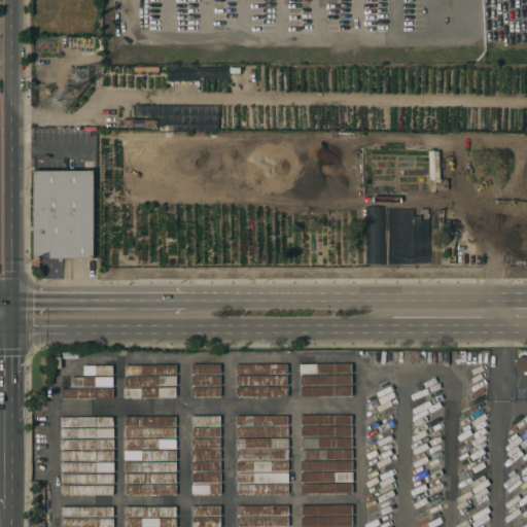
[(93,258),(33,258),(33,171),(93,171),(93,258)]
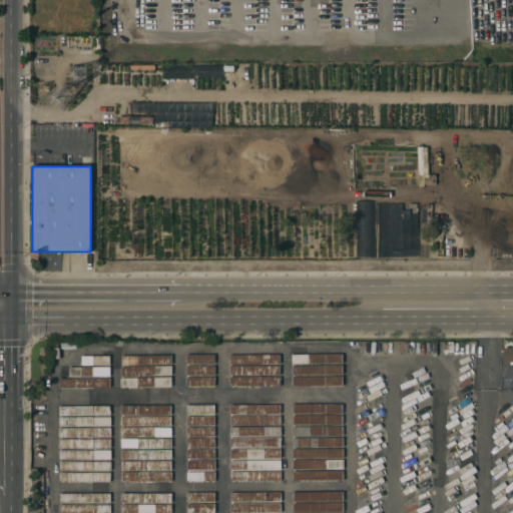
[(512,348),(512,362),(503,362),(503,348),(512,348)]
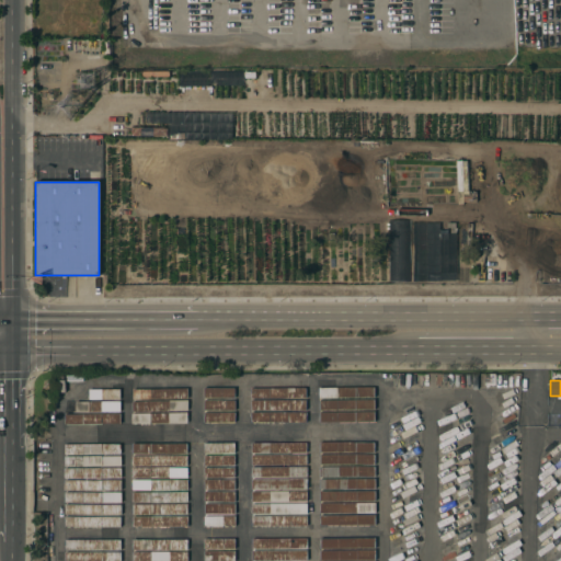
[(233,388),(233,398),(203,398),(203,388),(233,388)]
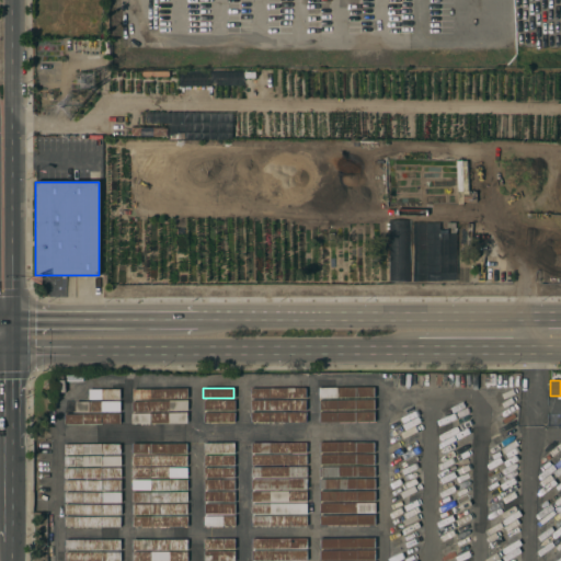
[(306,388),(306,398),(250,398),(250,388),(306,388)]
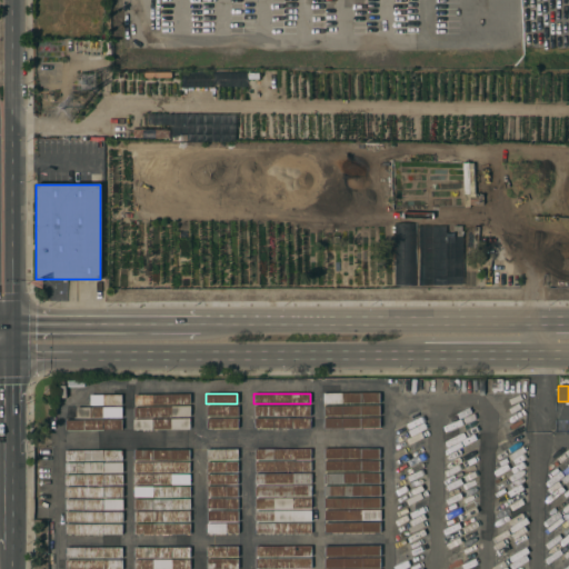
[(379,393),(379,403),(323,403),(323,393),(379,393)]
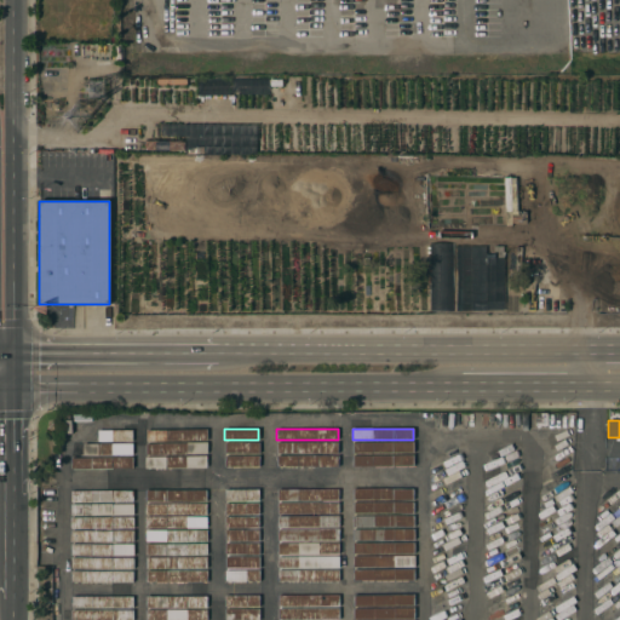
[(132,430),(132,441),(98,442),(98,431),(132,430)]
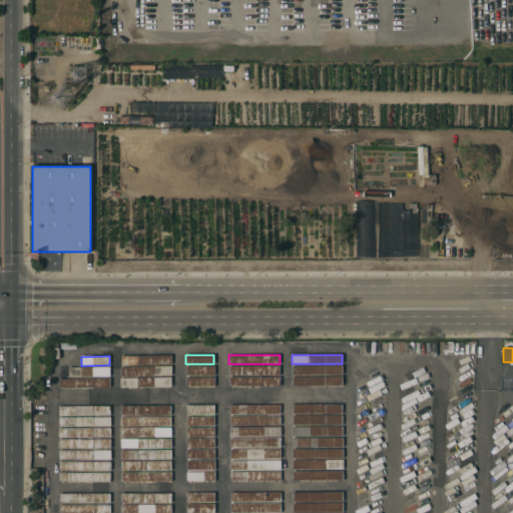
[(171,356),(171,365),(121,366),(121,356),(171,356)]
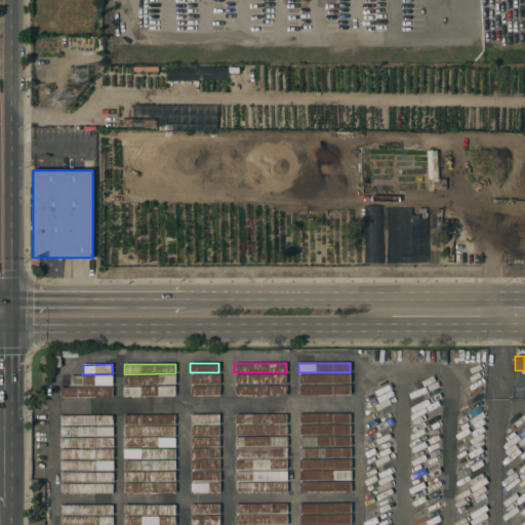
[(219,375),(218,385),(190,384),(190,374),(219,375)]
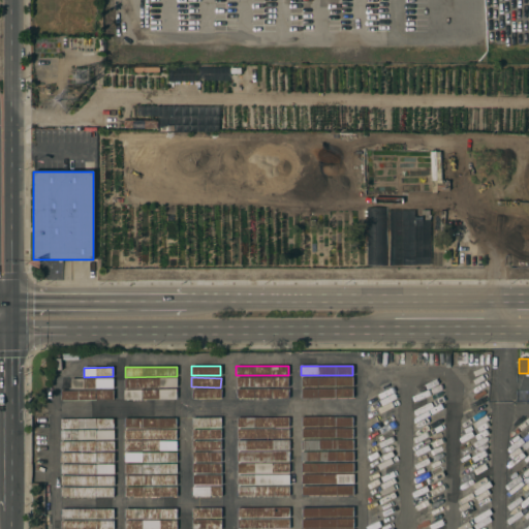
[(288,377),(288,387),(236,387),(236,377),(288,377)]
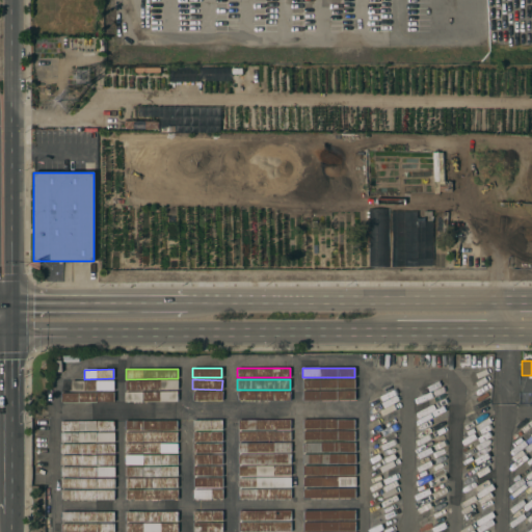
[(354,379),(355,389),(302,389),(302,379),(354,379)]
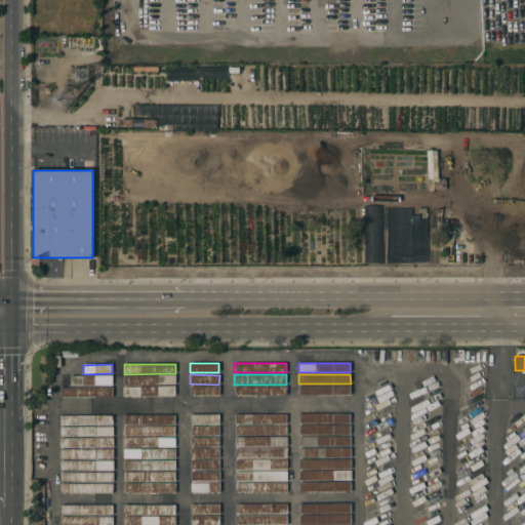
[(112,375),(112,386),(70,386),(70,376),(112,375)]
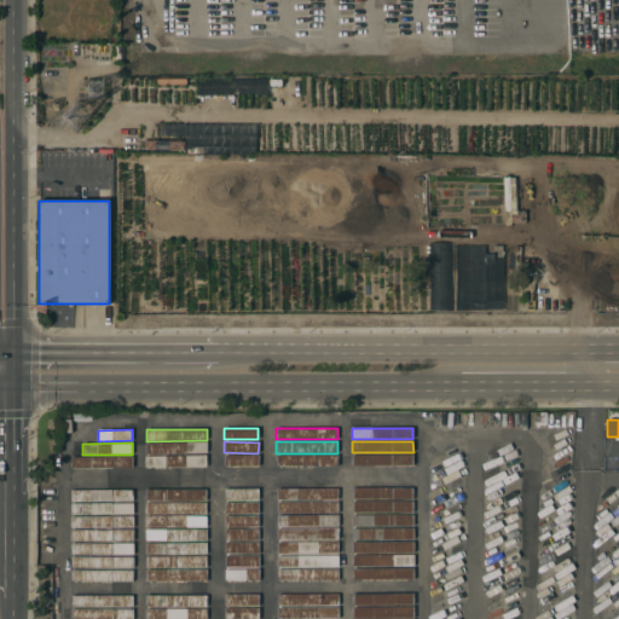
[(206,443),(206,453),(145,455),(145,444),(206,443)]
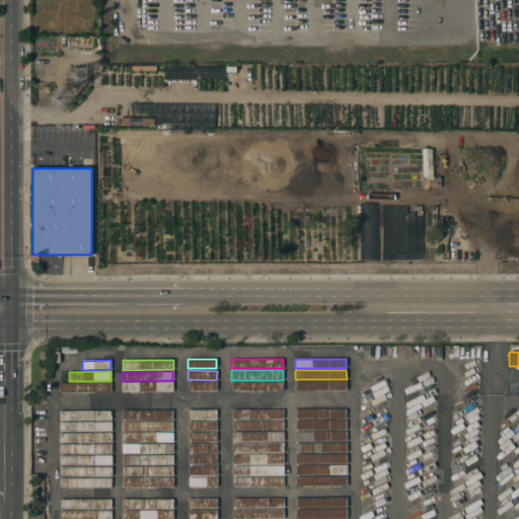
[(172,381),(172,391),(122,392),(122,383),(172,381)]
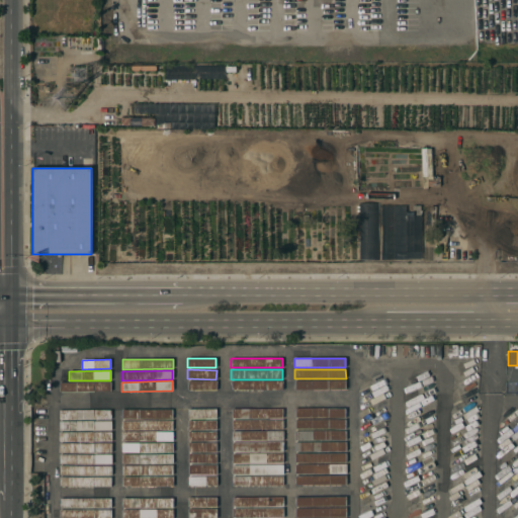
[(216,380),(217,390),(188,390),(187,381),(216,380)]
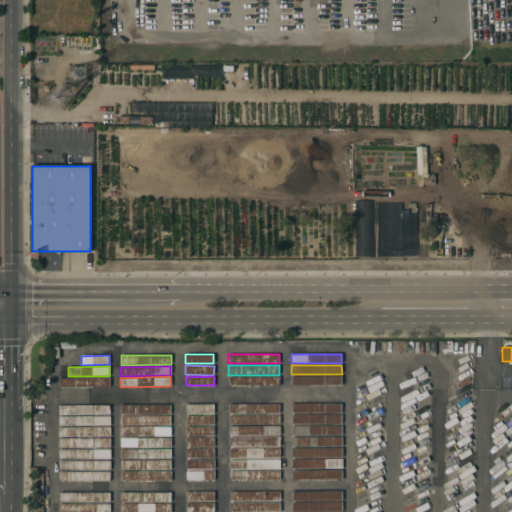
[(279,377),(279,386),(229,386),(229,376),(279,377)]
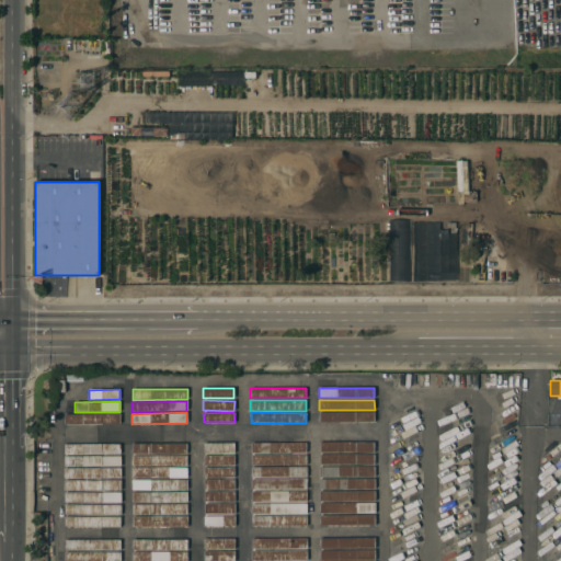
[(374,412),(375,422),(319,422),(319,412),(374,412)]
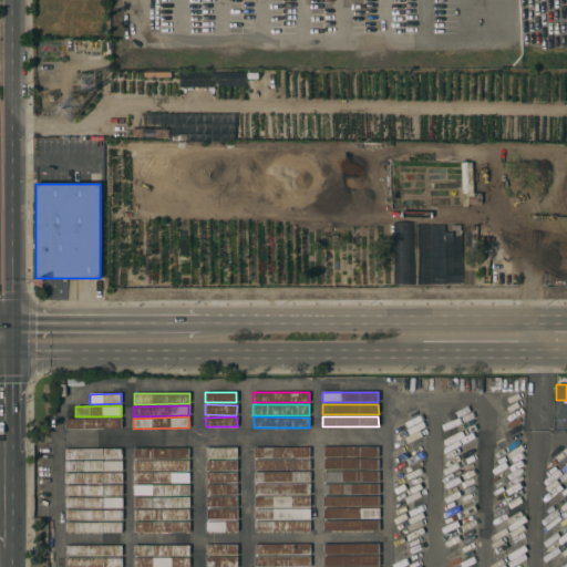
[(121,418),(121,429),(65,429),(65,419),(121,418)]
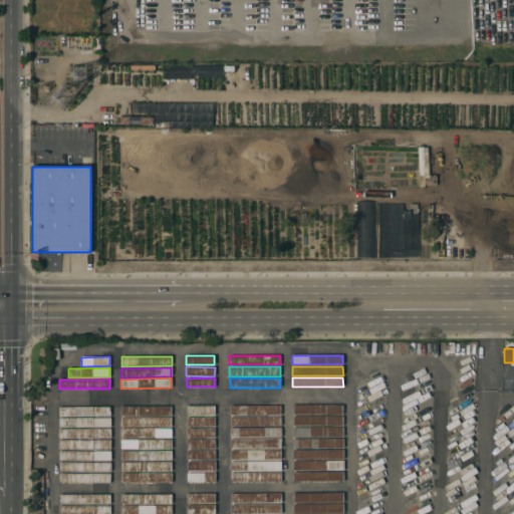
[(214,406),(215,415),(187,416),(186,407),(214,406)]
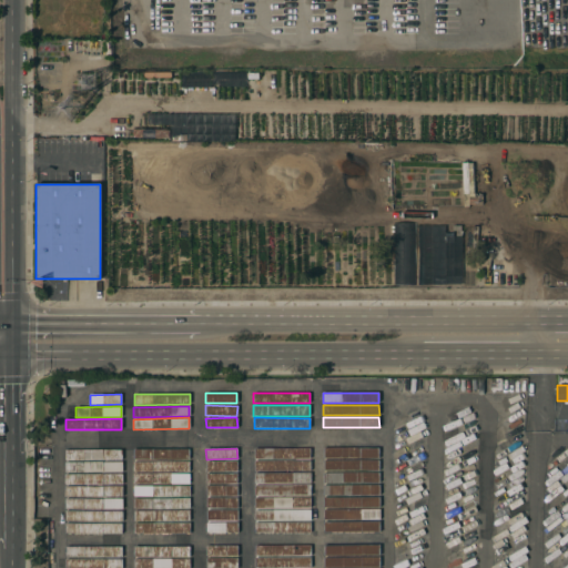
[(310,448),(310,459),(254,459),(254,448),(310,448)]
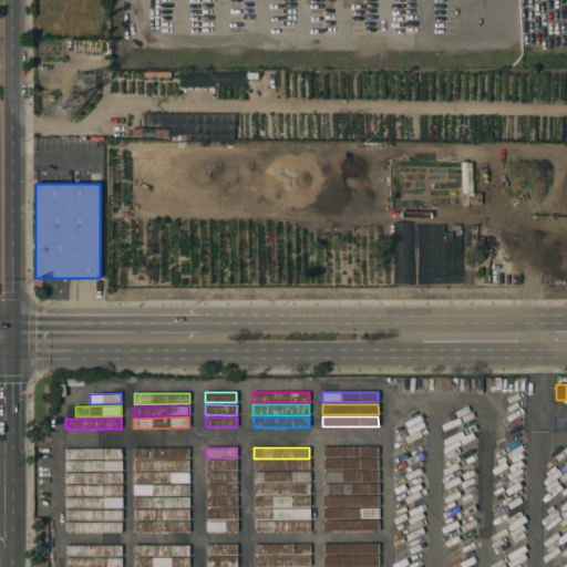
[(378,447),(378,457),(322,457),(322,447),(378,447)]
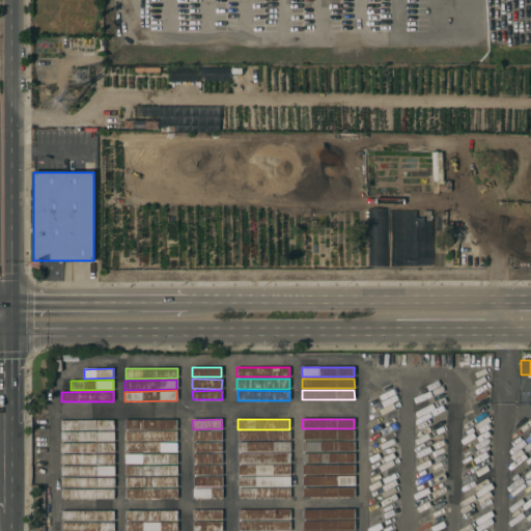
[(113,420),(113,429),(60,430),(60,421),(113,420)]
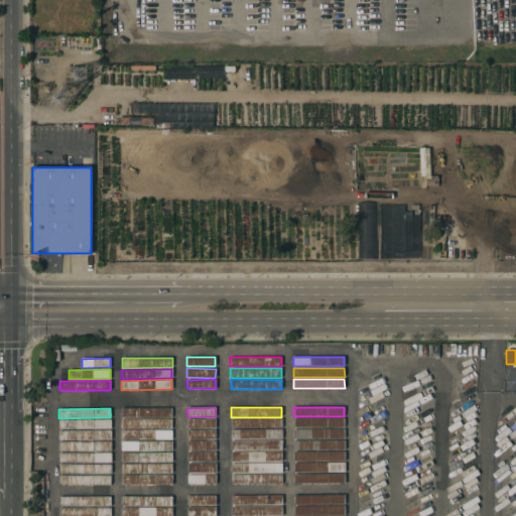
[(171,408),(171,417),(121,417),(121,408),(171,408)]
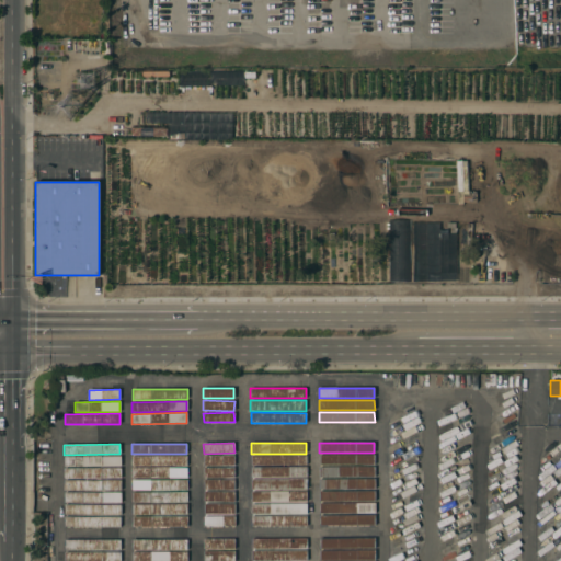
[(306,455),(306,466),(251,466),(251,456),(306,455)]
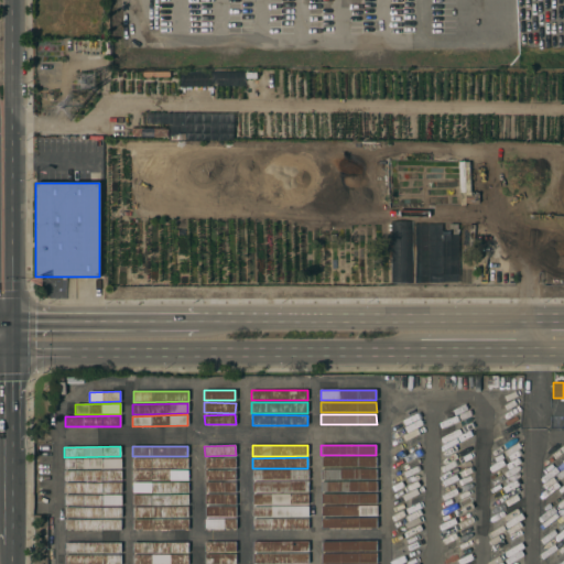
[(377,457),(377,467),(321,467),(321,457),(377,457)]
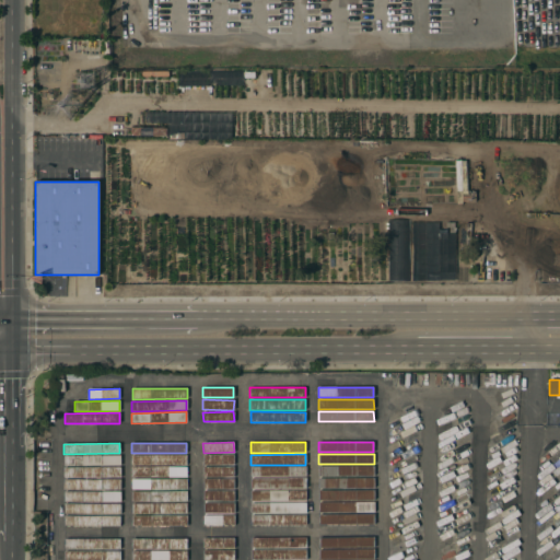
[(119,455),(119,465),(65,466),(65,456),(119,455)]
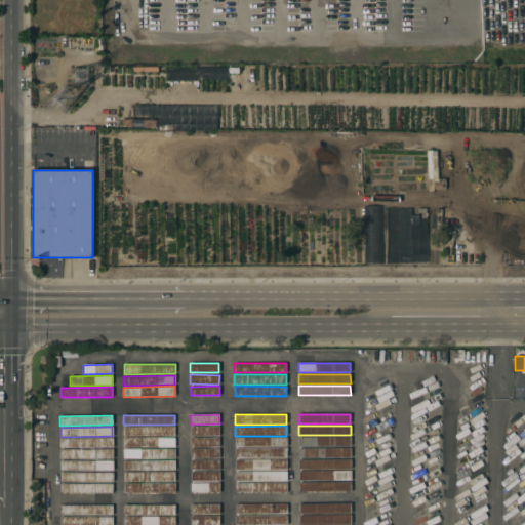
[(174,427),(174,436),(123,436),(123,427),(174,427)]
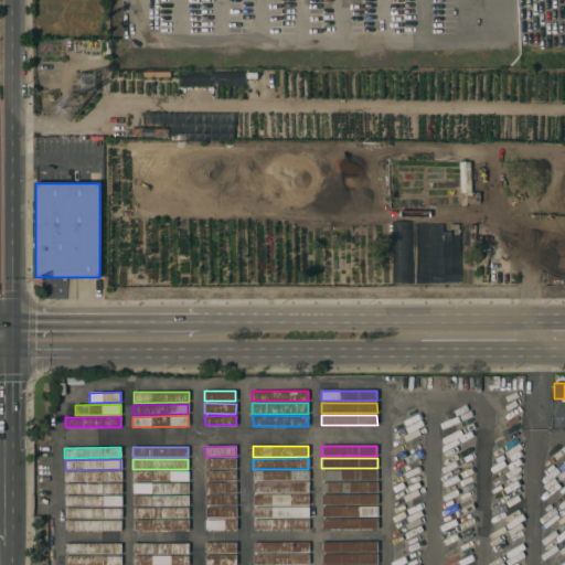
[(235,459),(235,469),(205,469),(205,459),(235,459)]
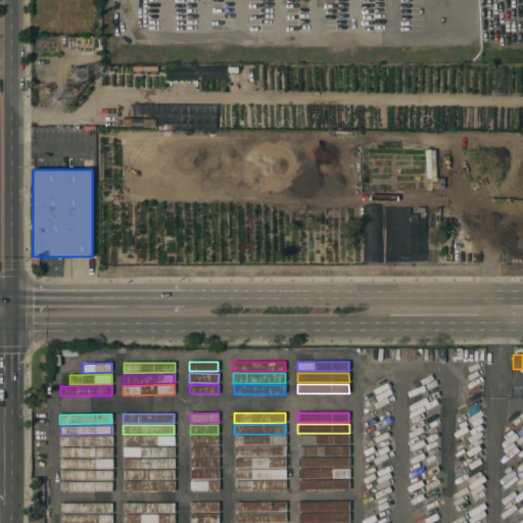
[(286,435),(286,444),(234,444),(234,436),(286,435)]
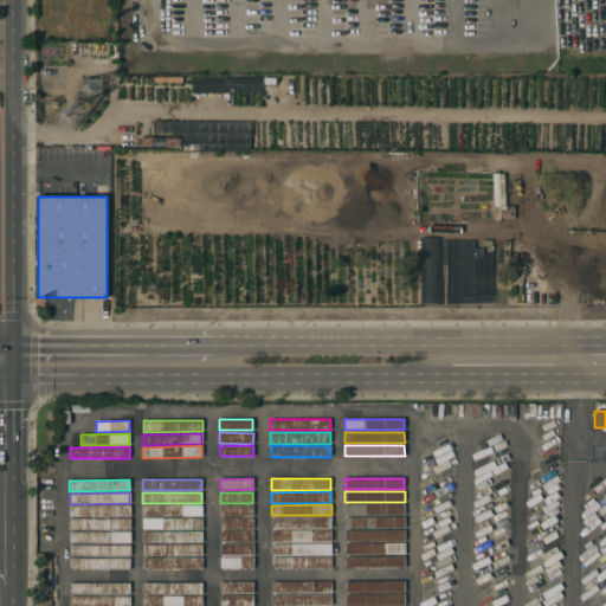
[(405,504),(405,515),(345,515),(345,504),(405,504)]
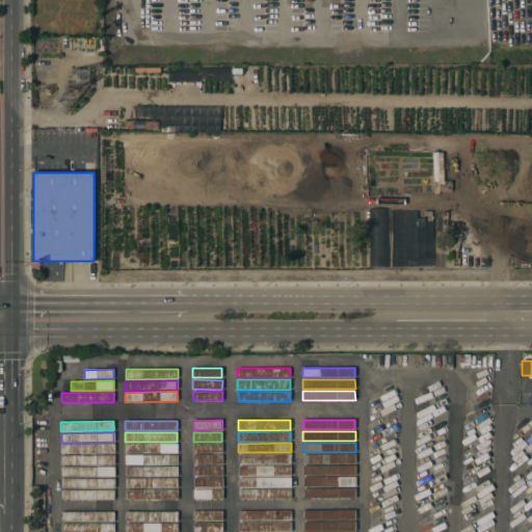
[(114,444),(114,453),(60,454),(60,445),(114,444)]
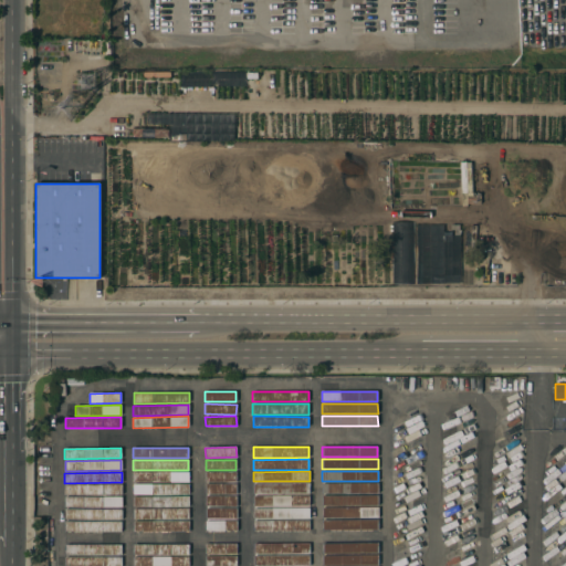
[(189,472),(189,482),(133,482),(133,472),(189,472)]
